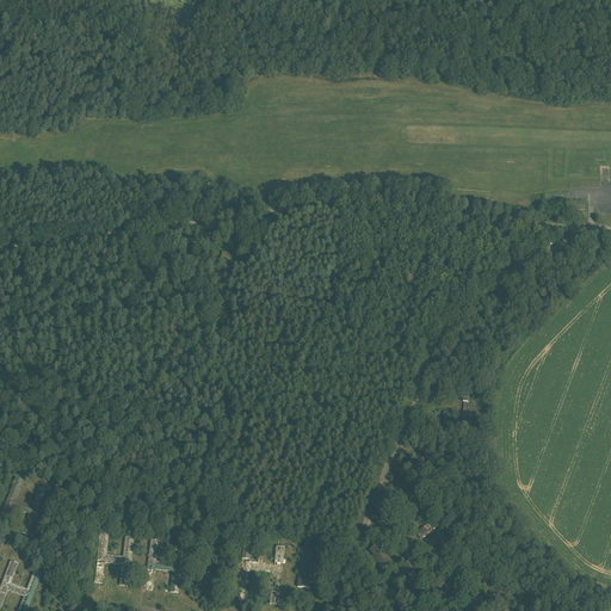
[(423,455),(414,460),(420,469),(429,463),(423,455)]
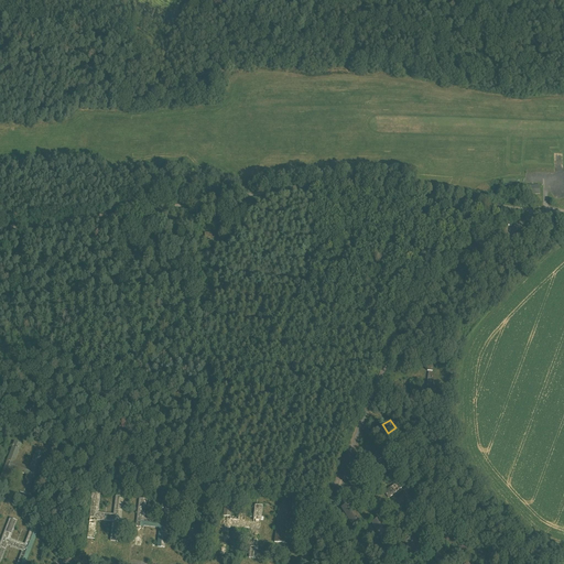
[(388,433),(382,424),(375,430),(380,437),(388,433)]
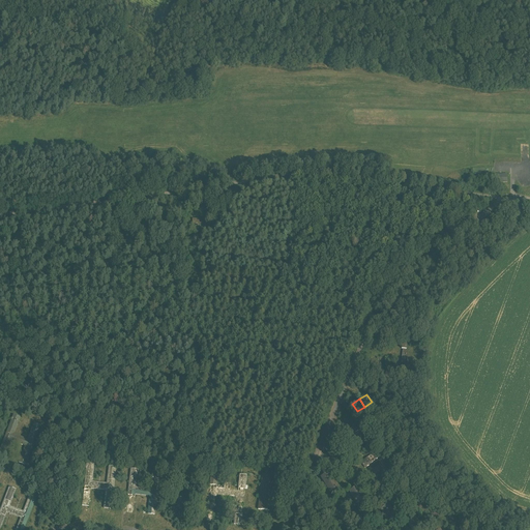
[(354,422),(347,428),(353,435),(360,430),(354,422)]
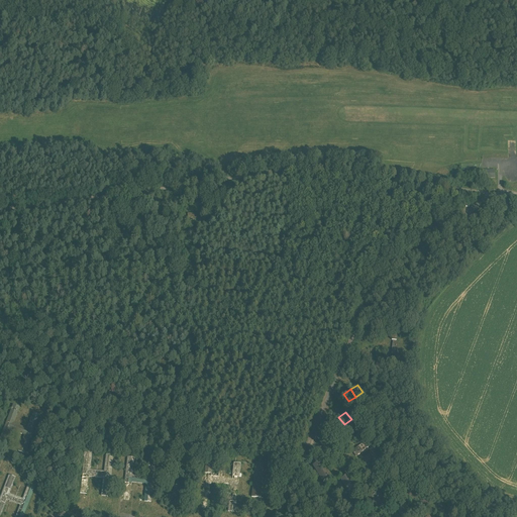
[(338,417),(332,422),(337,429),(344,424),(338,417)]
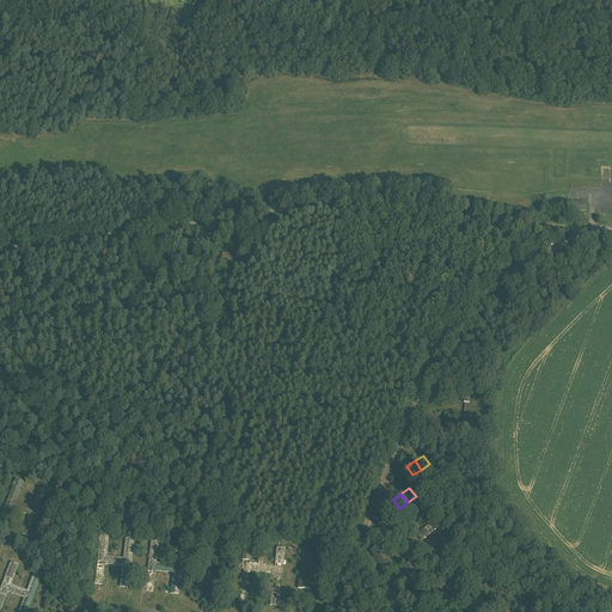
[(436,519),(416,534),(422,540),(441,526),(436,519)]
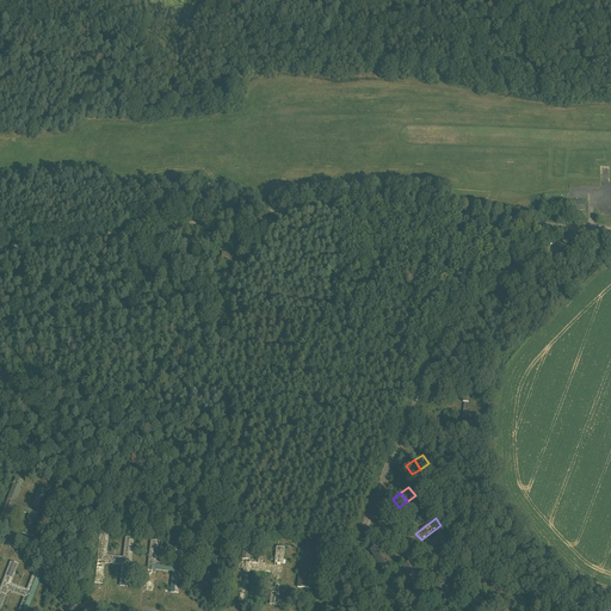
[(125,537),(123,557),(105,556),(109,536),(100,535),(94,584),(103,584),(105,563),(123,566),(119,586),(128,587),(134,538),(125,537)]
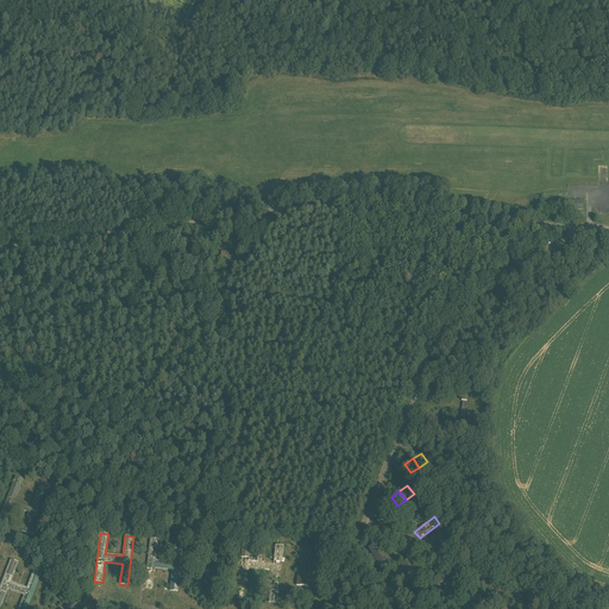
[(174,563),(156,560),(158,540),(151,539),(145,588),(152,588),(155,567),(173,570),(170,590),(177,591),(183,544),(176,542),(174,563)]
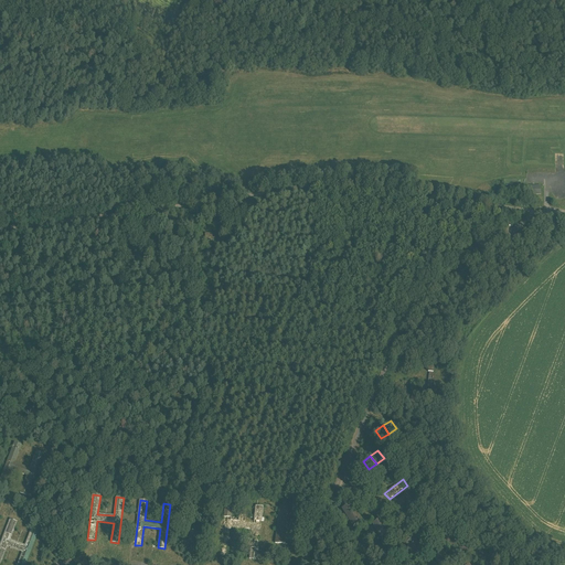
[(263,507),(256,507),(254,522),(244,521),(245,515),(240,515),(238,521),(231,520),(233,503),(225,502),(220,555),(226,556),(230,529),(253,531),(249,558),(256,560),(263,507)]
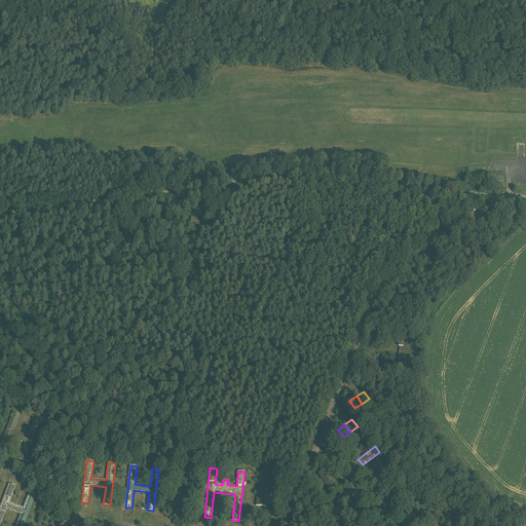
[(326,468),(317,474),(323,482),(331,477),(326,468)]
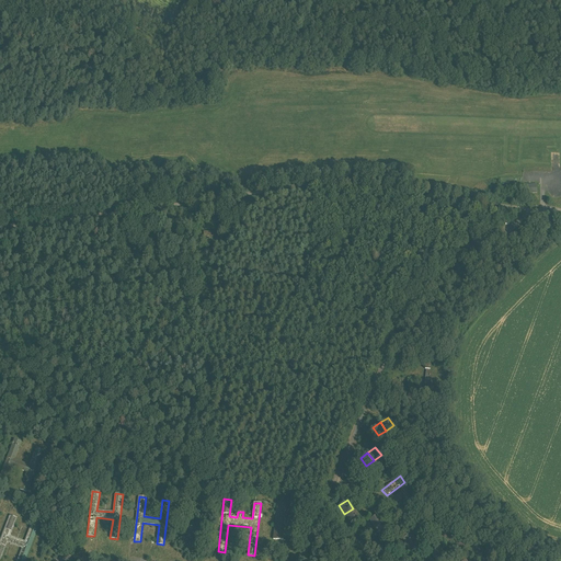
[(289,507),(283,506),(284,503),(277,502),(273,539),(285,540),(289,507)]
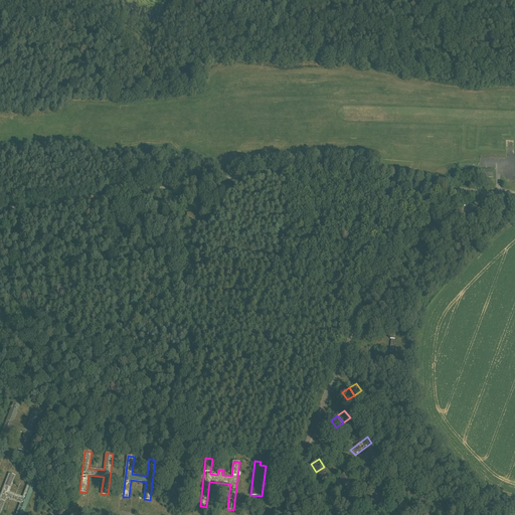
[(329,476),(324,467),(316,472),(322,480),(329,476)]
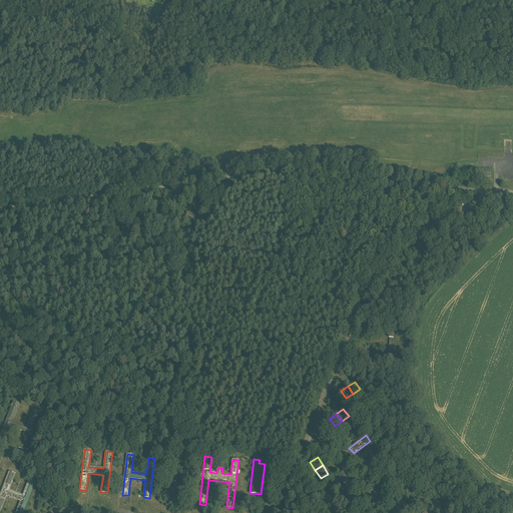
[(17,473),(8,469),(0,490),(0,512),(1,512),(7,497),(19,501),(14,512),(23,512),(36,480),(29,477),(22,494),(10,490),(17,473)]
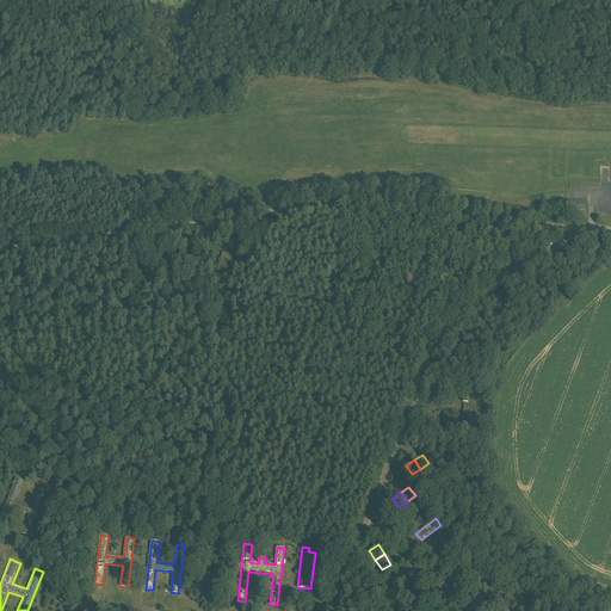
[(412,561),(402,567),(408,576),(418,571),(412,561)]
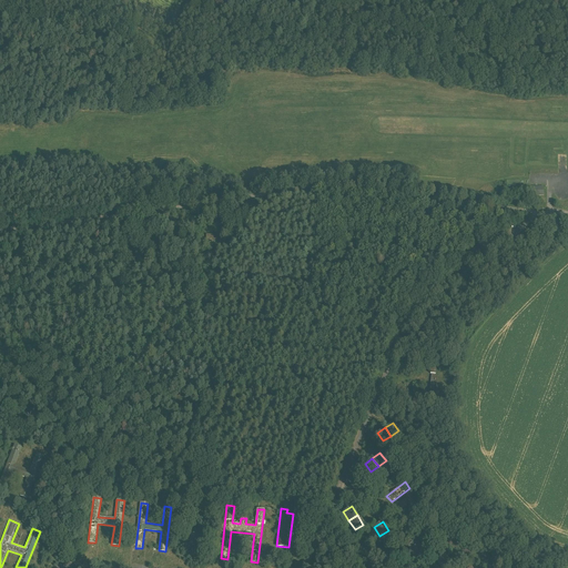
[(388,530),(379,536),(385,545),(394,539),(388,530)]
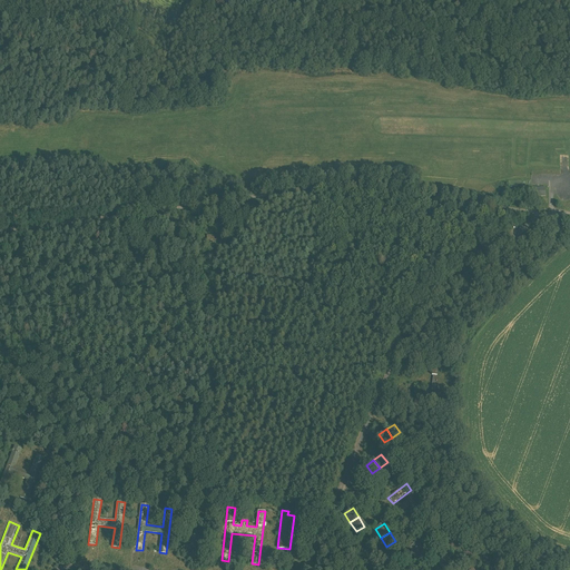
[(414,539),(405,543),(411,553),(420,548),(414,539)]
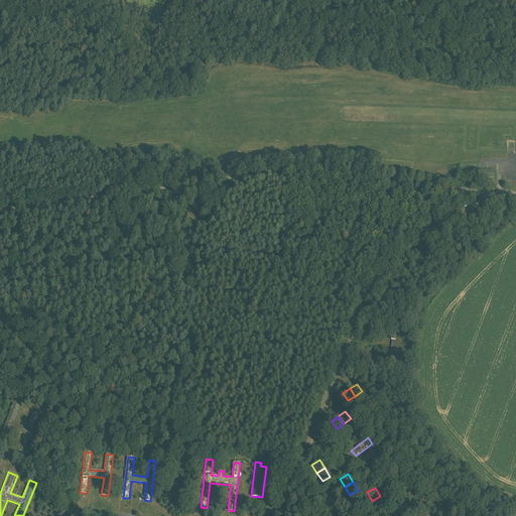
[(380,496),(372,501),(377,509),(385,504),(380,496)]
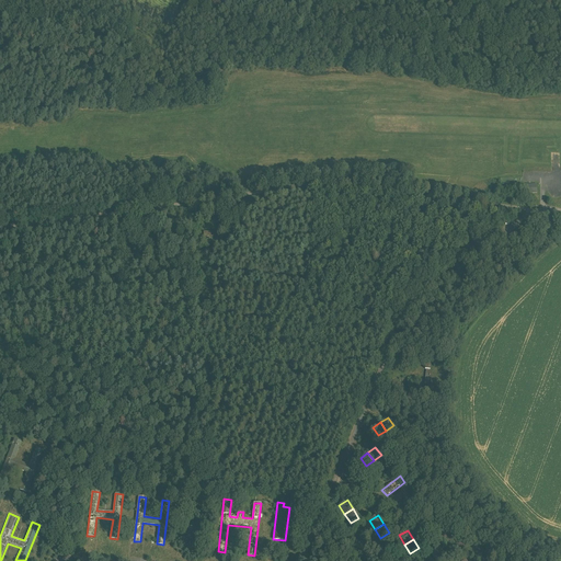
[(439,548),(431,554),(435,560),(442,560),(446,558),(439,548)]
